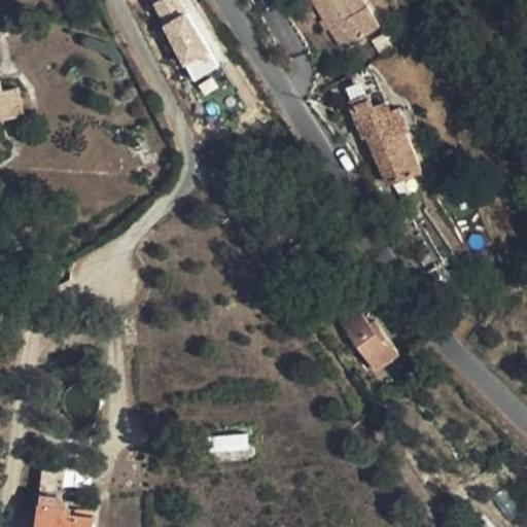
[(181,0),(156,0),(150,3),(189,82),(216,70),(181,0)]
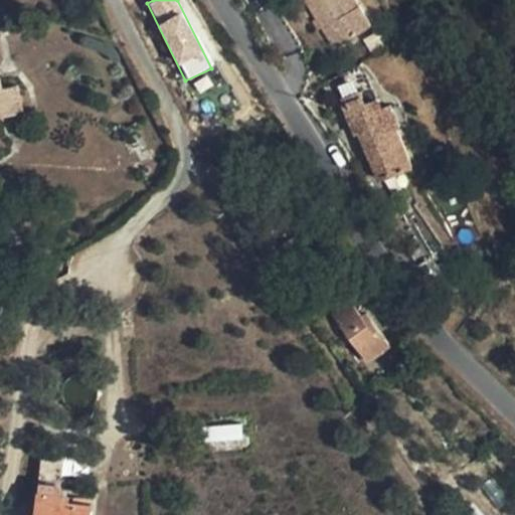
[(306,0),(335,50),(371,29),(353,0),(306,0)]
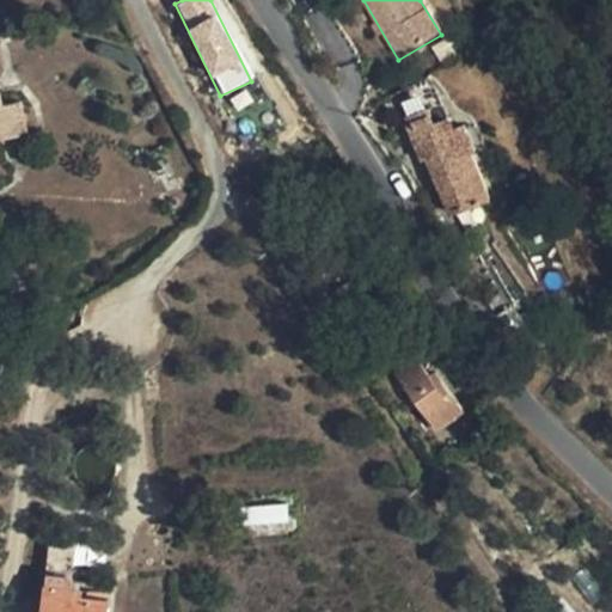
[(0,132),(2,140),(28,134),(20,102),(2,105),(0,92),(0,132)]
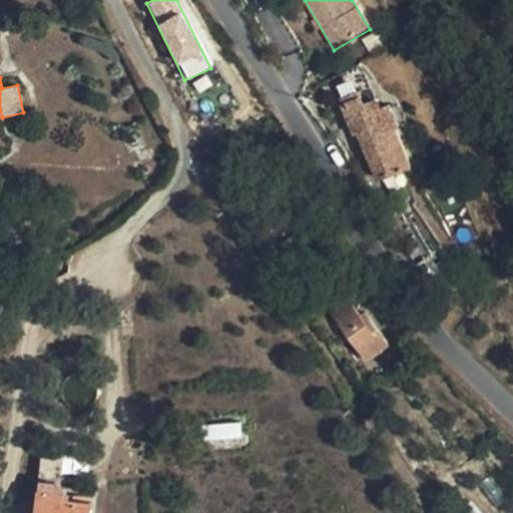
[(363,95),(345,102),(344,102),(357,134),(361,131),(381,179),(413,166),(399,127),(401,125),(400,122),(393,106),(392,103),(385,106),(382,97),(367,102),(363,95)]
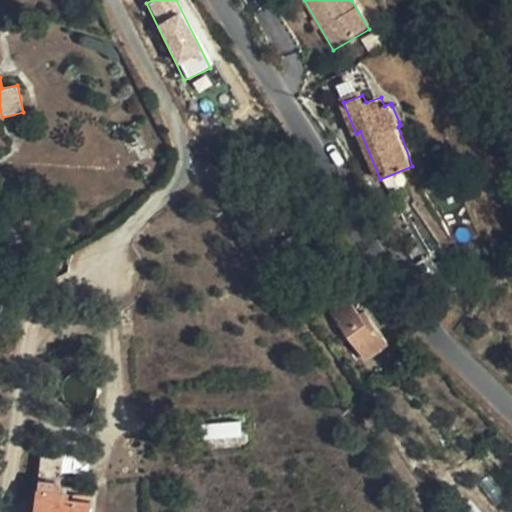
[(366,321),(361,314),(351,300),(333,312),(367,360),(390,343),(371,317),(366,321)]
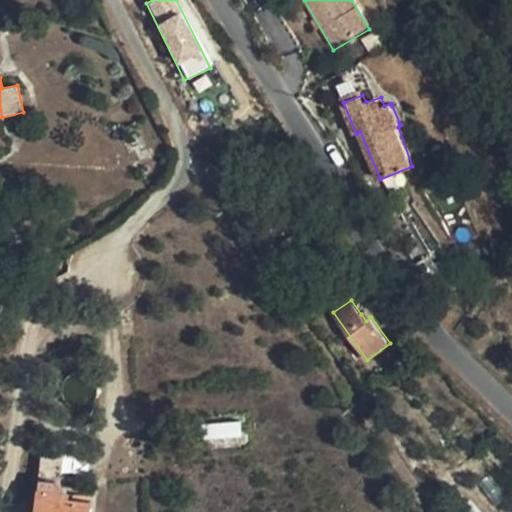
[(366,311),(361,314),(366,321),(371,317),(366,311)]
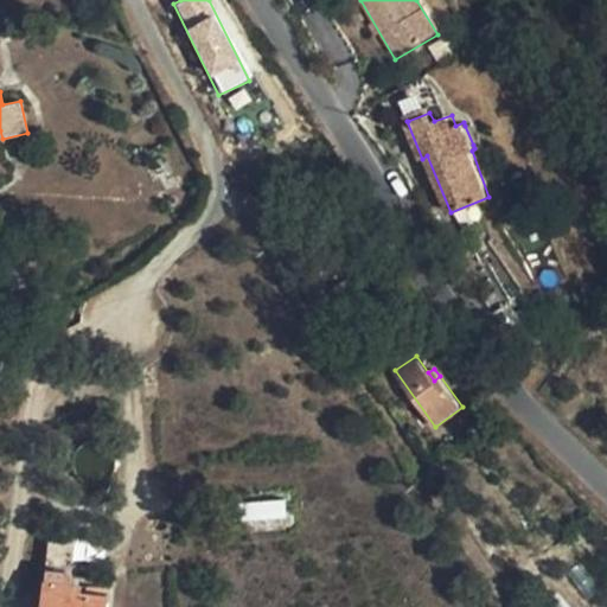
[(107,435),(97,433),(96,435),(94,442),(98,442),(104,445),(107,435)]
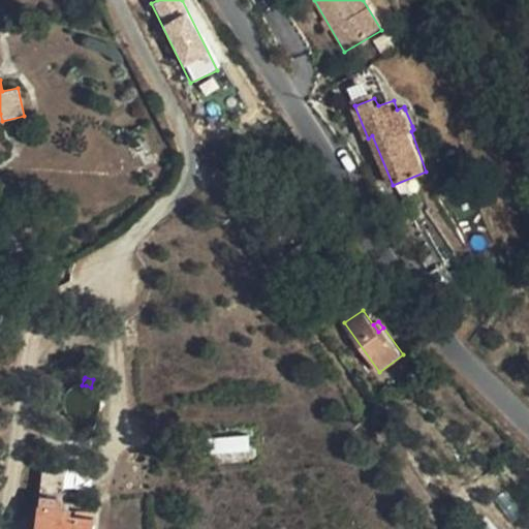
[(253,429),(198,434),(201,466),(256,461),(253,429)]
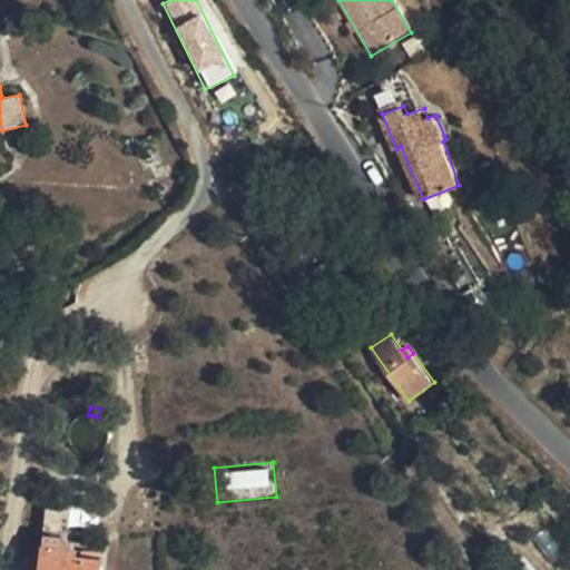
[(67,548),(67,540),(70,508),(47,504),(42,543),(39,569),(99,569),(100,558),(76,554),(76,549),(75,549),(67,548)]
